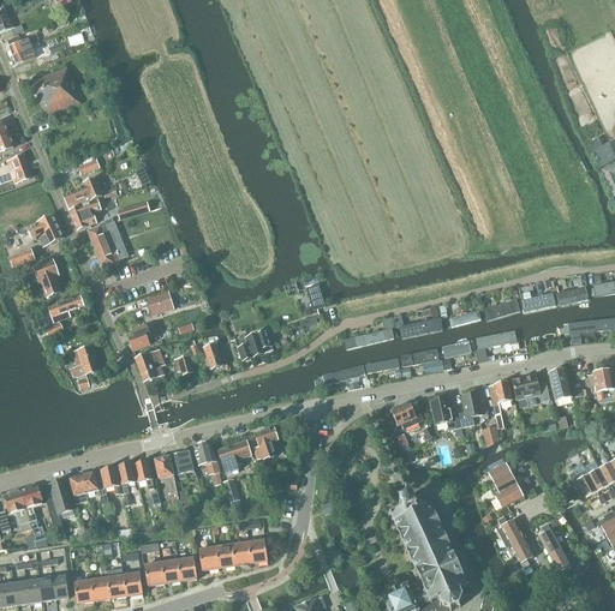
[(10,23),(4,7),(0,9),(0,30),(11,28),(13,34),(23,30),(21,23),(15,25),(12,22),(10,23)]
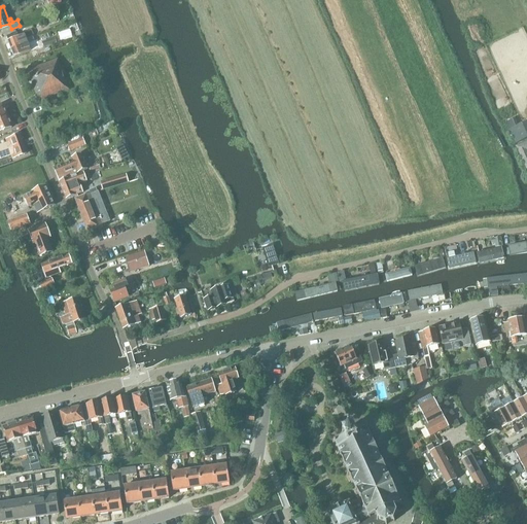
[(7,39),(10,47),(27,40),(25,36),(33,32),(31,27),(20,31),(21,34),(18,35),(15,30),(6,34),(7,39)]
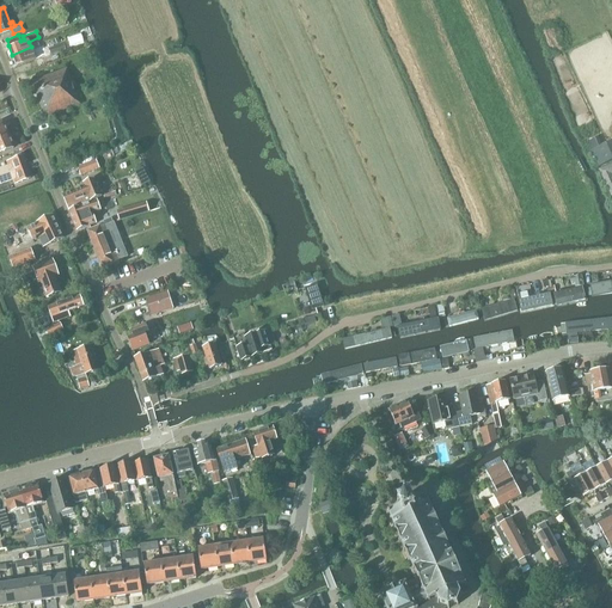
[(31,47),(12,55),(16,63),(47,51),(47,53),(65,47),(62,42),(46,47),(32,51),(31,47)]
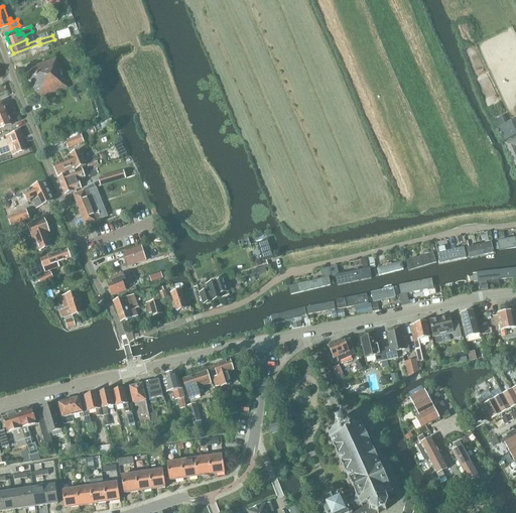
[(26,67),(36,96),(67,86),(55,55),(26,67)]
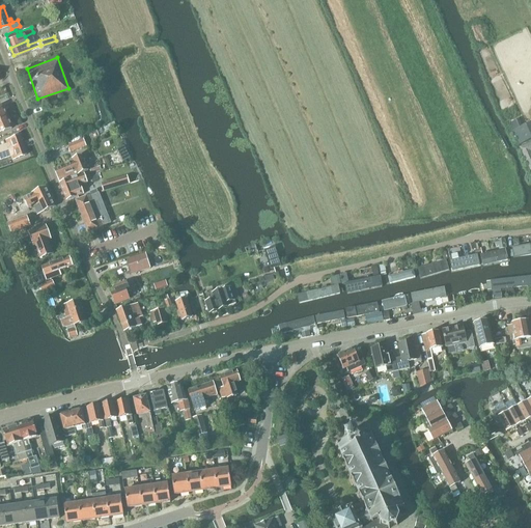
[(6,115),(0,117),(0,131),(10,127),(6,115)]
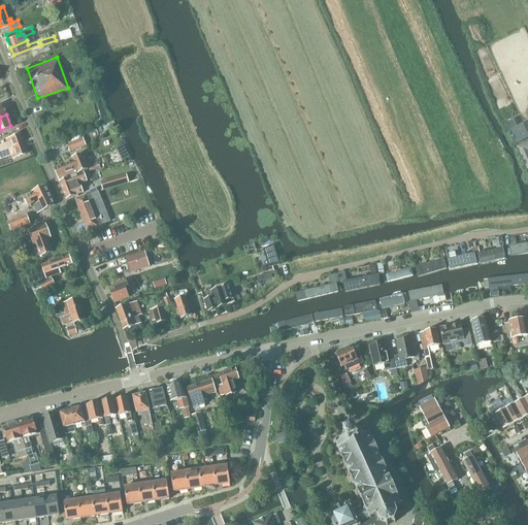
[(514,117),(507,119),(510,127),(517,124),(514,117)]
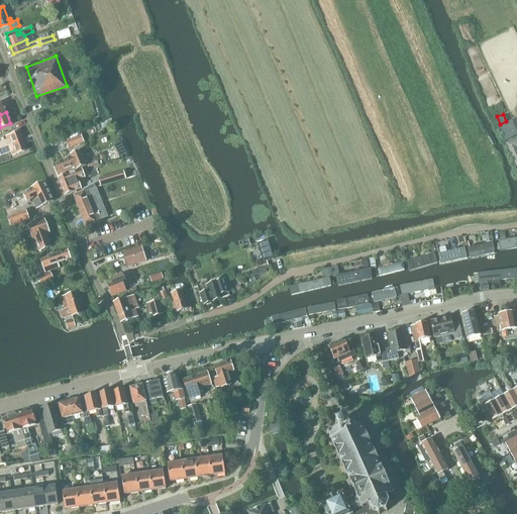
[(516,115),(500,124),(506,137),(516,132),(516,115)]
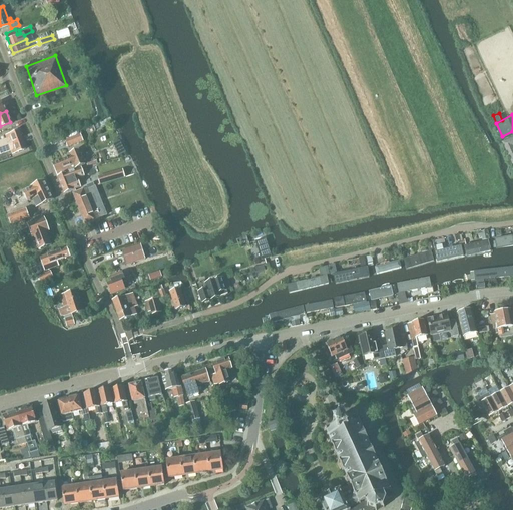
[(17,128),(5,132),(6,136),(0,138),(0,151),(11,148),(12,152),(25,147),(17,128)]
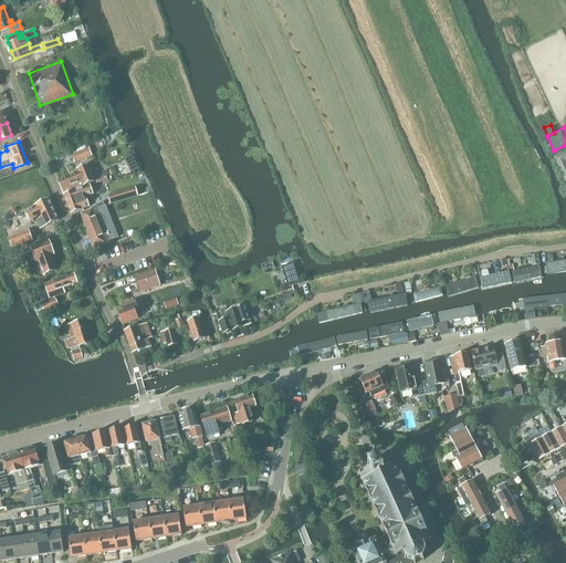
[(72,153),(74,160),(92,153),(88,146),(72,153)]
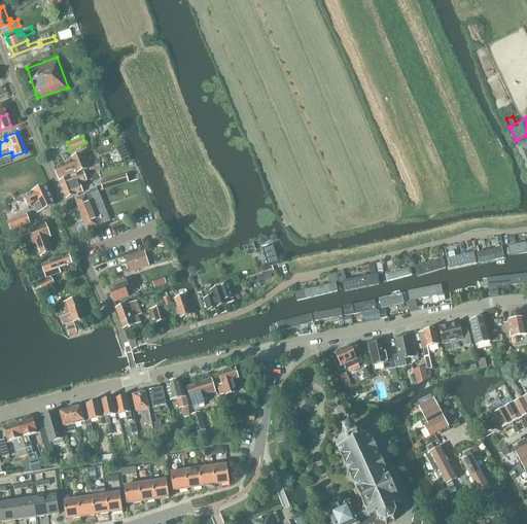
[(526,138),(517,144),(525,163),(526,162),(526,150),(525,147),(526,146),(526,138)]
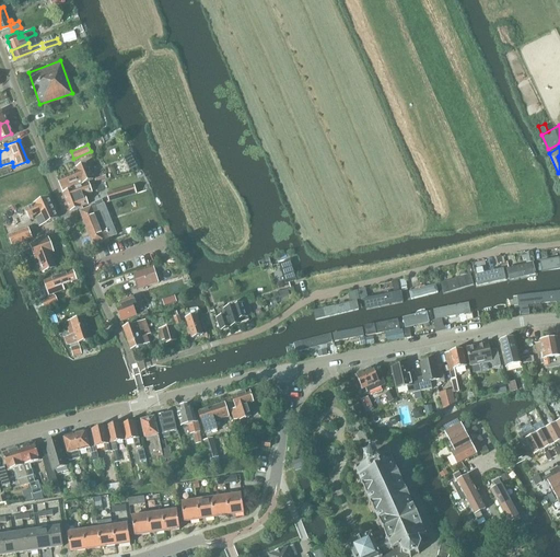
[(57,176),(62,189),(93,177),(86,161),(77,165),(78,169),(57,176)]
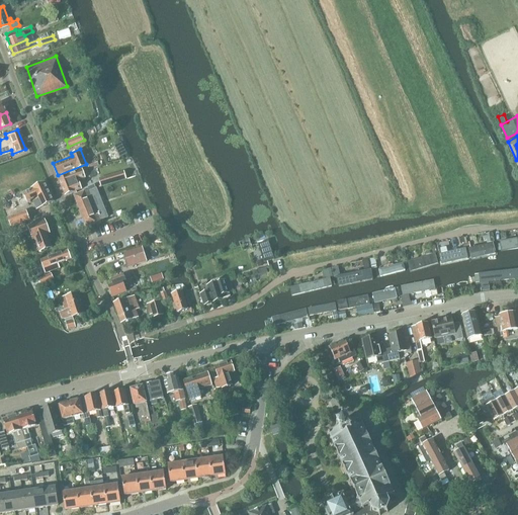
[(82,167),(59,176),(65,192),(82,186),(78,178),(85,175),(82,167)]
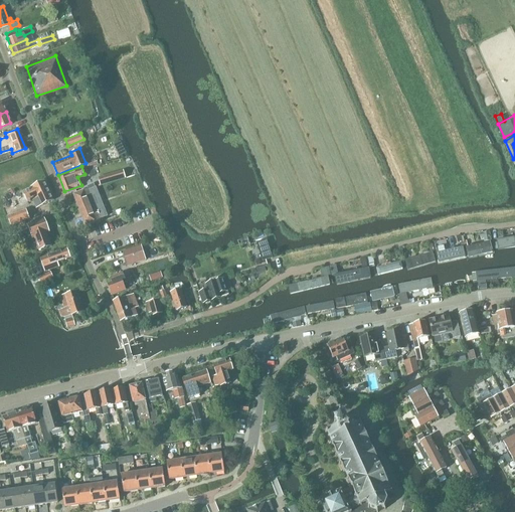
[(124,168),(98,176),(101,183),(126,175),(124,168)]
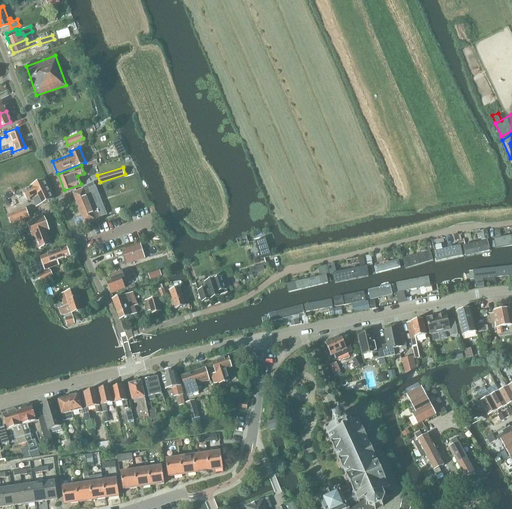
[(31,184),(22,188),(27,199),(34,196),(38,204),(53,197),(44,177),(31,183),(31,184)]
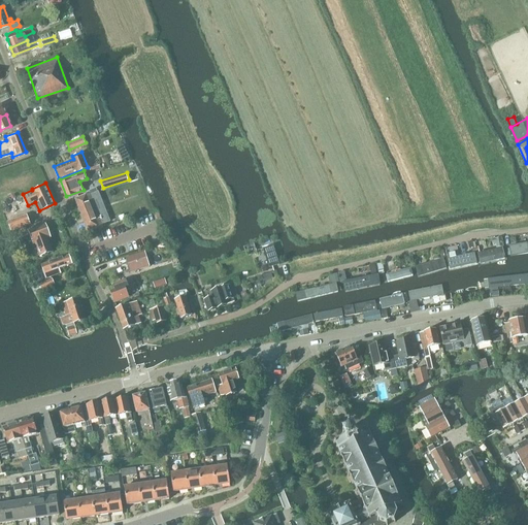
[(117,194),(129,190),(126,183),(114,186),(117,194)]
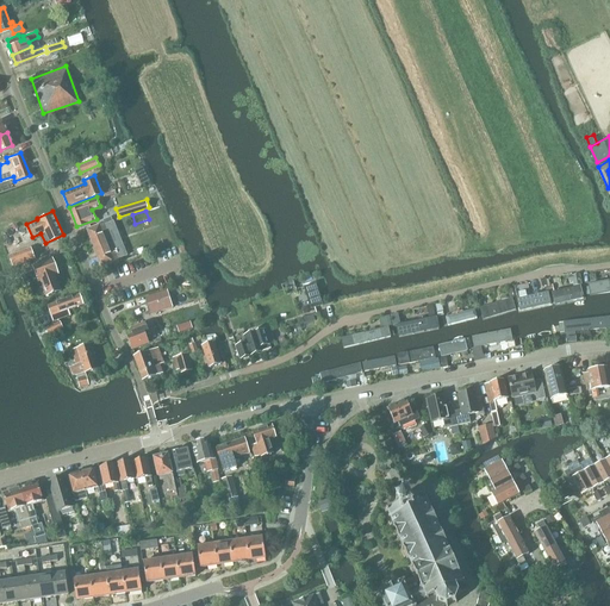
[(87,227),(103,264),(119,258),(104,220),(87,227)]
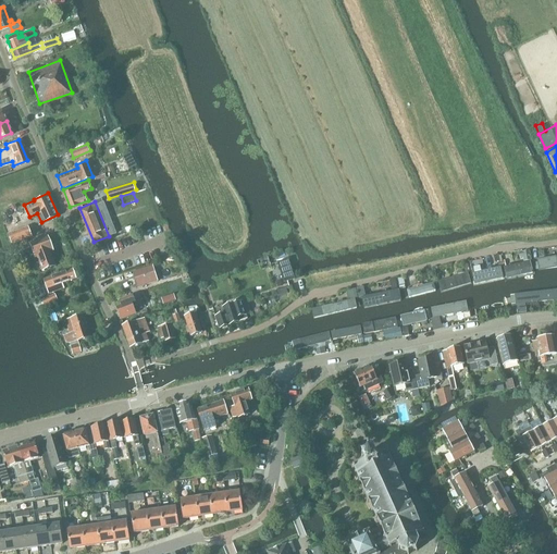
[(28,224),(8,231),(12,242),(32,234),(28,224)]
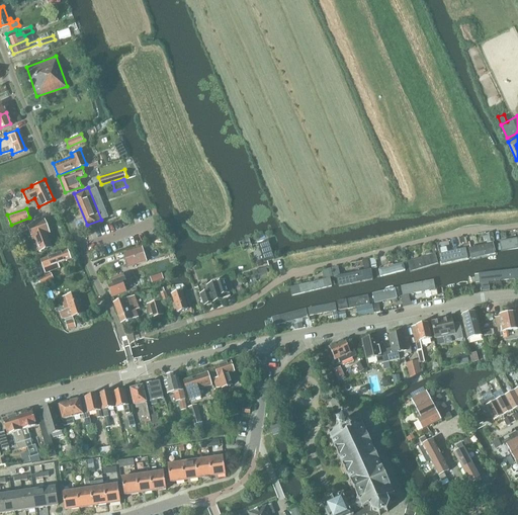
[(50,231),(45,218),(27,224),(28,225),(16,229),(19,235),(30,231),(32,238),(34,237),(39,250),(52,245),(47,232),(50,231)]
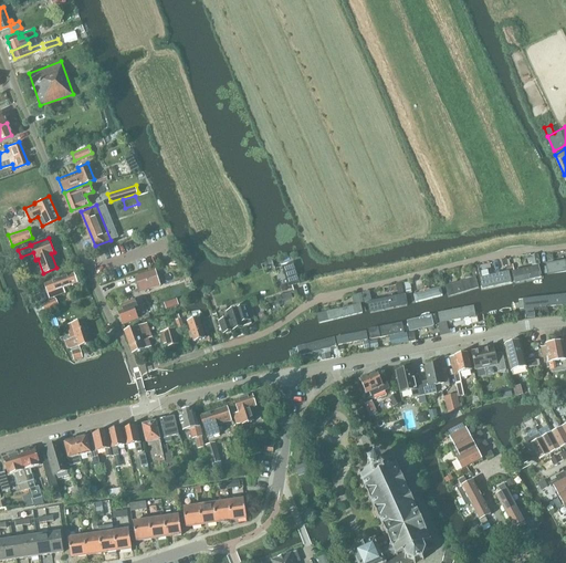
[(537,253),(527,254),(528,258),(532,258),(533,263),(538,262),(537,253)]
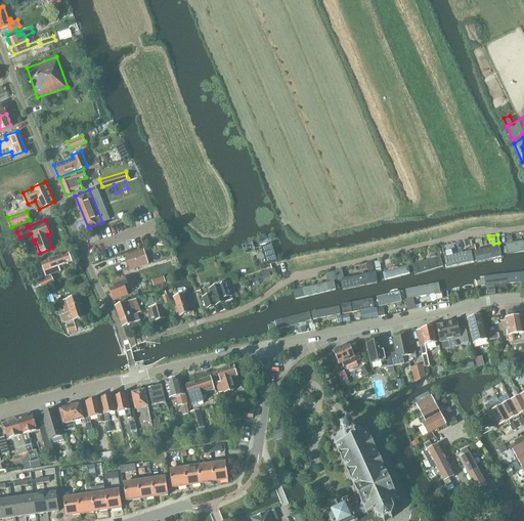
[(523,239),(501,243),(503,253),(523,250),(523,239)]
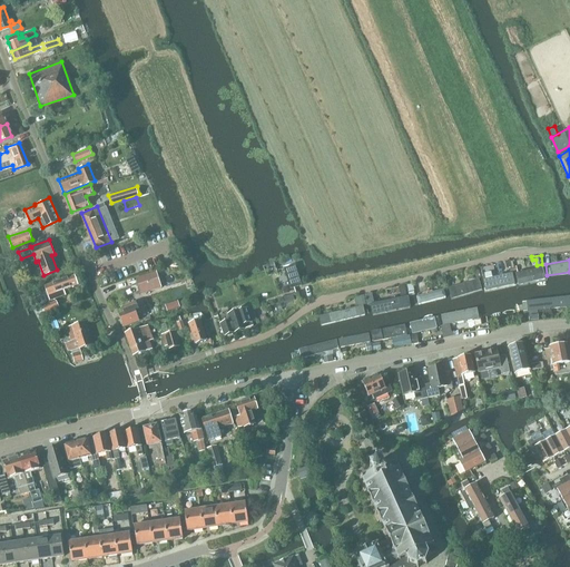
[(484,274),(497,272),(494,261),(482,264),(484,274)]
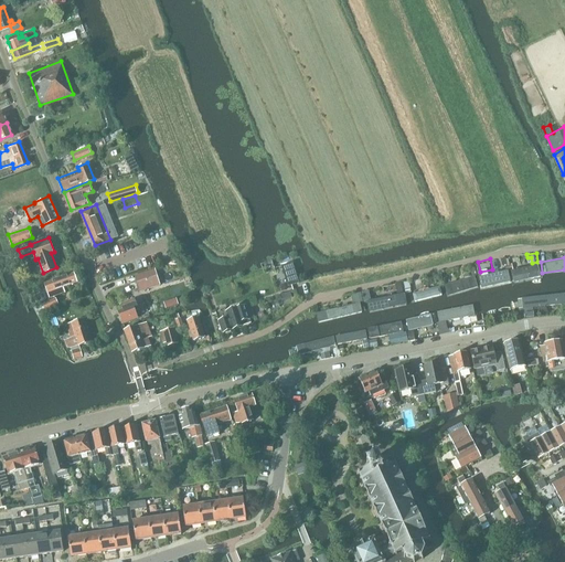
[(299,282),(292,262),(281,265),(287,285),(299,282)]
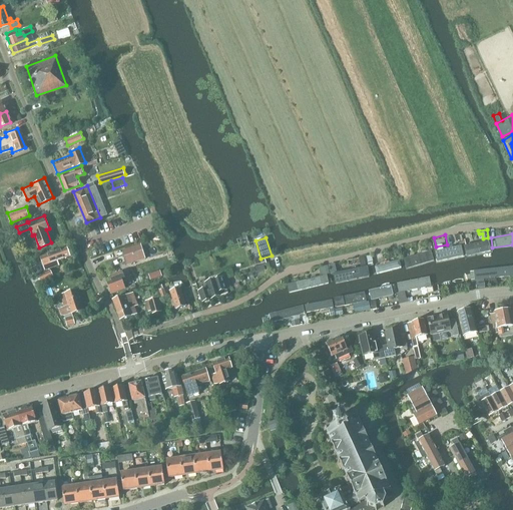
[(150,238),(141,241),(122,247),(126,263),(145,257),(142,244),(151,241),(150,238)]
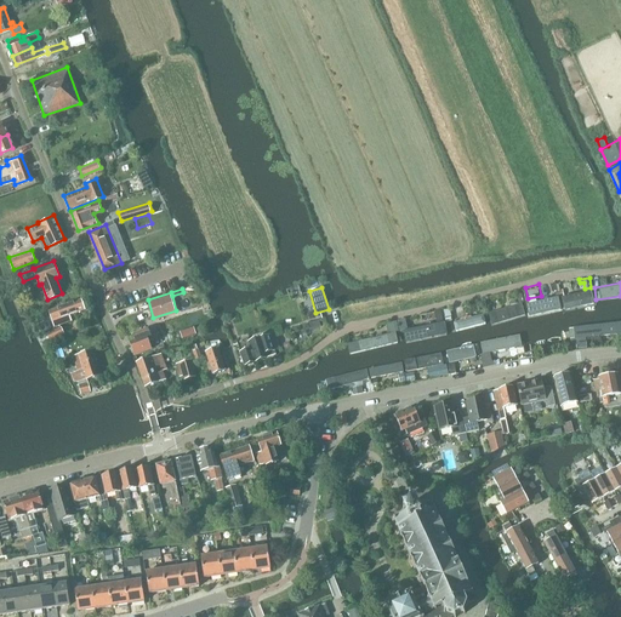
[(592,289),(562,296),(564,309),(594,302),(592,289)]
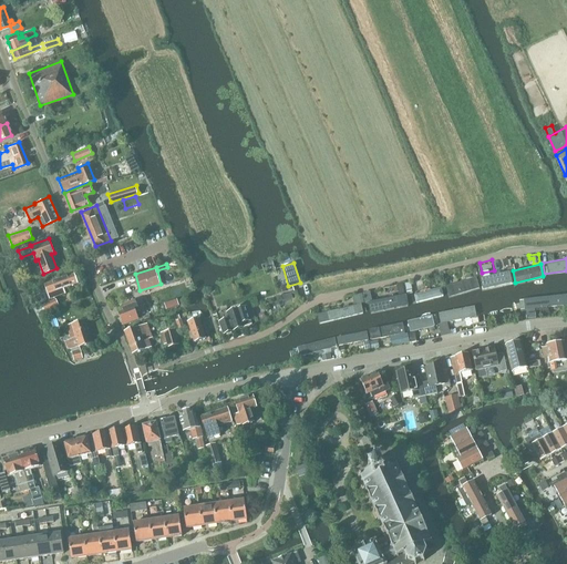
[(509,269),(480,276),(482,289),(513,283),(509,269)]
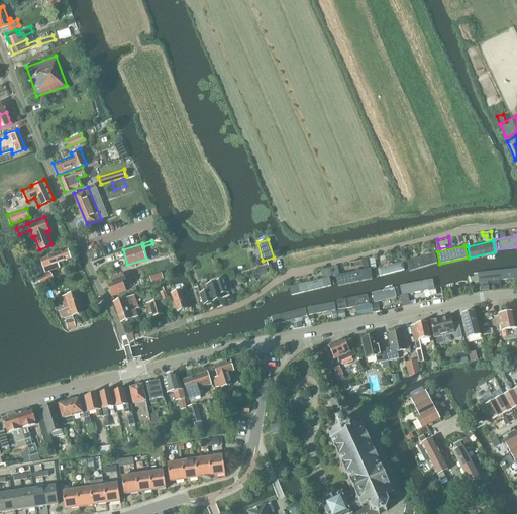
[(47,254),(53,268),(60,266),(58,261),(71,257),(68,247),(47,254)]
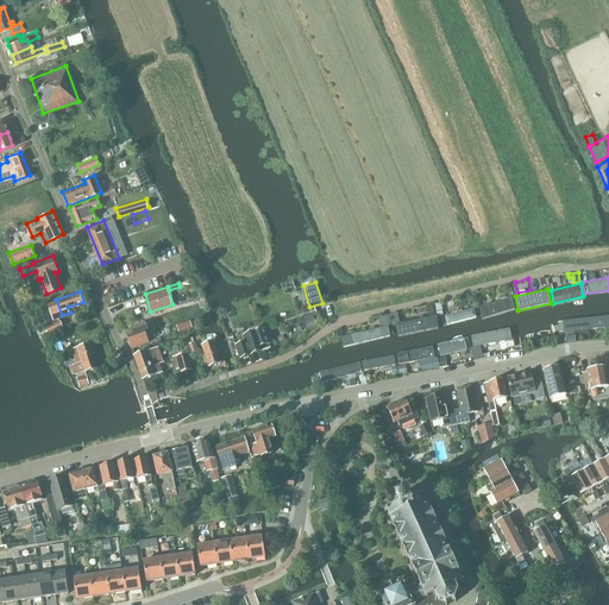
[(512,296),(478,306),(482,317),(515,309),(512,296)]
